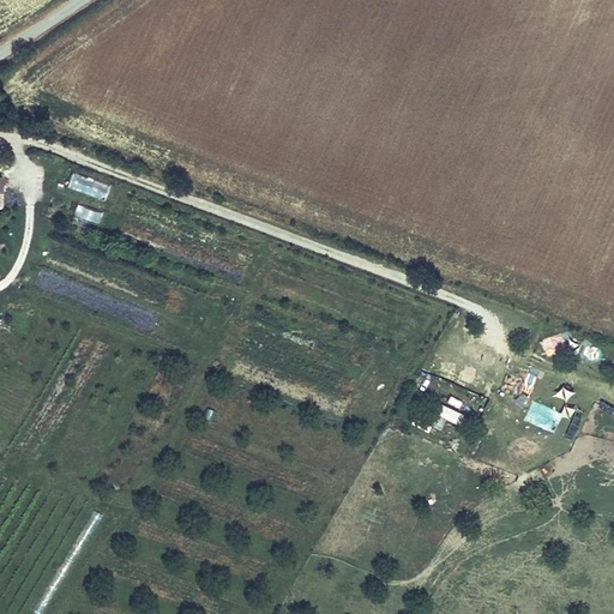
[(66,188),(108,204),(115,186),(73,170),(66,188)]
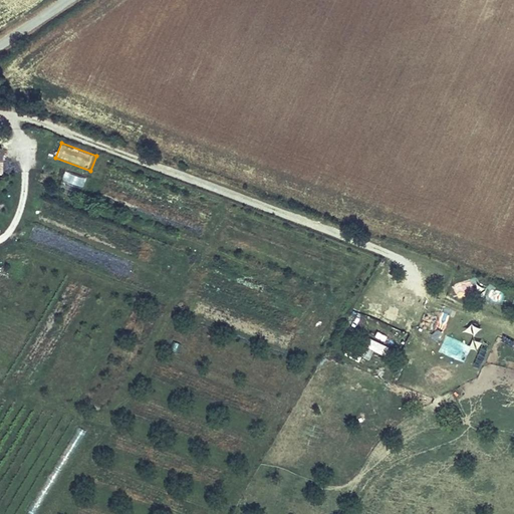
[(81,194),(86,177),(64,170),(59,188),(81,194)]
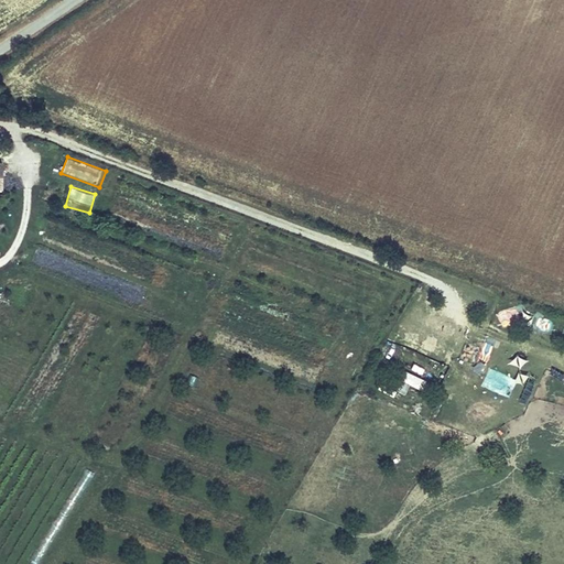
[(518,313),(517,302),(501,303),(502,313),(518,313)]
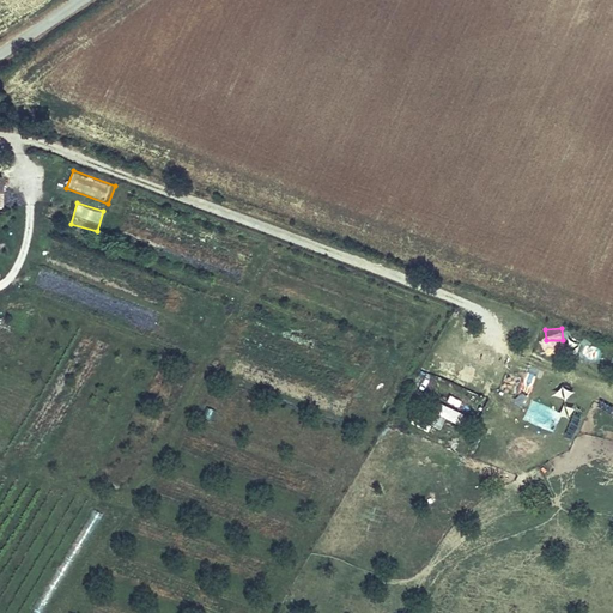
[(595,360),(600,350),(589,345),(584,356),(595,360)]
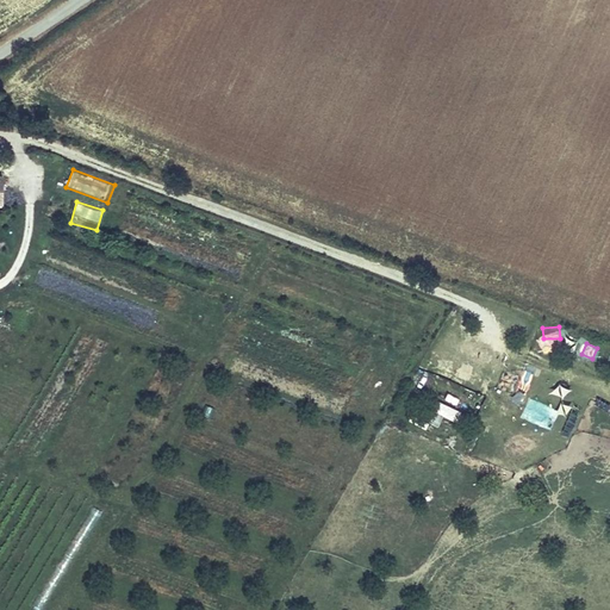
[(458,379),(460,366),(447,365),(446,378),(458,379)]
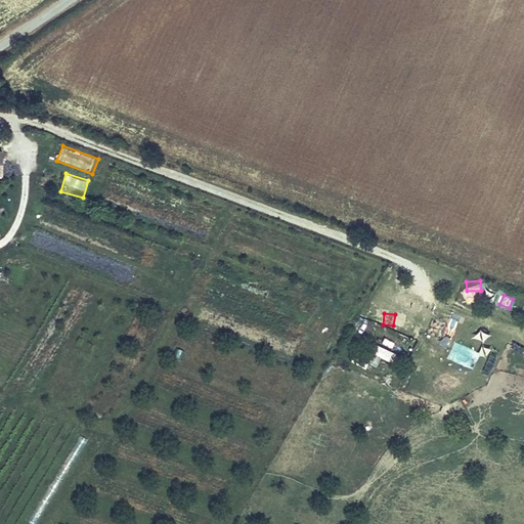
[(482,340),(486,331),(479,328),(475,337),(482,340)]
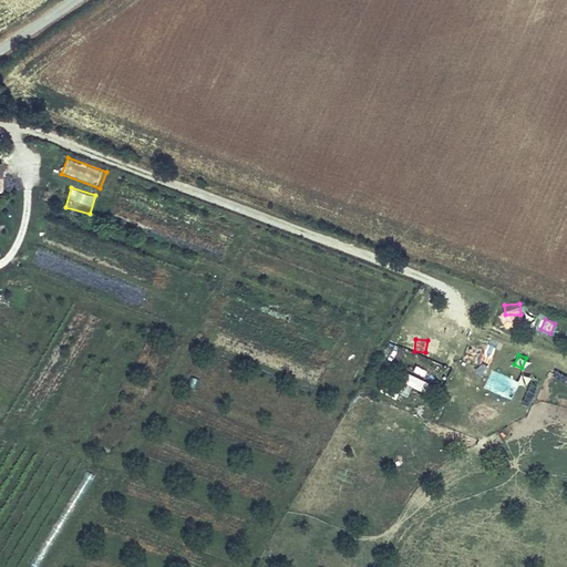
[(405,395),(410,385),(422,392),(426,381),(399,369),(390,389),(405,395)]
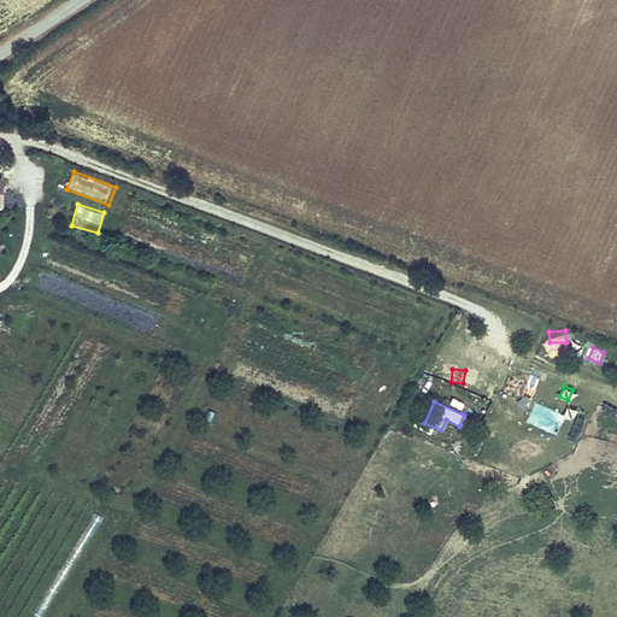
[(539,434),(558,424),(545,403),(527,413),(539,434)]
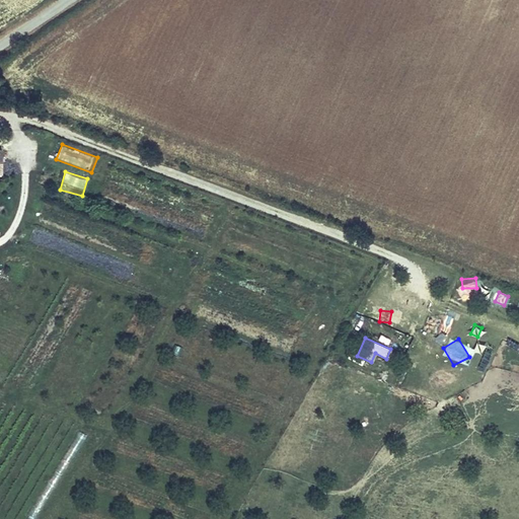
[(518,344),(511,340),(508,346),(518,351),(518,344)]
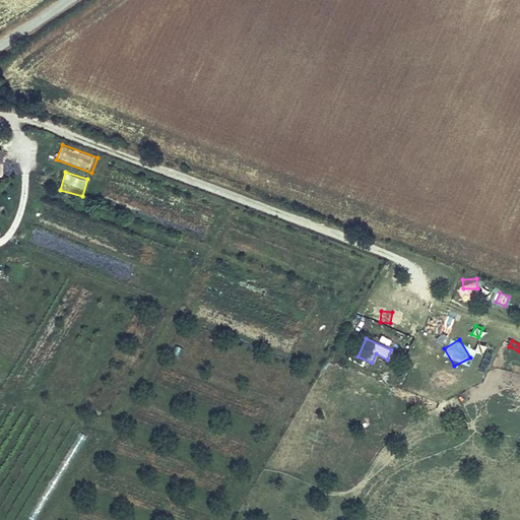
[(79,432),(69,450),(76,455),(86,436),(79,432)]
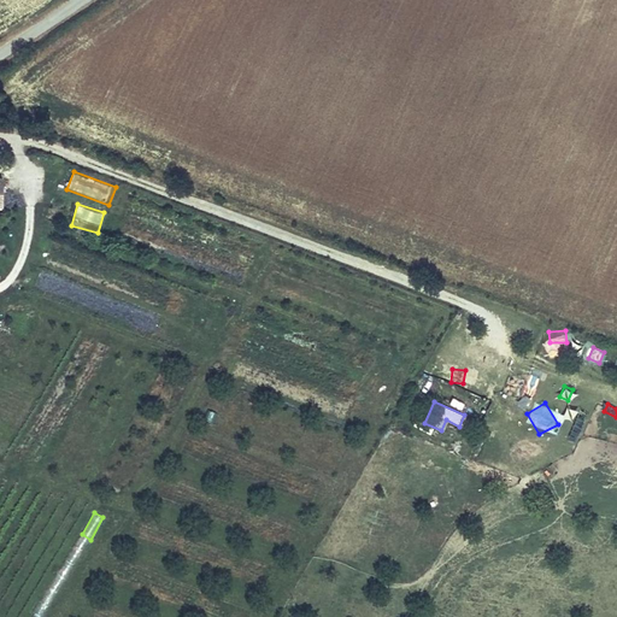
All buildings are outlined.
